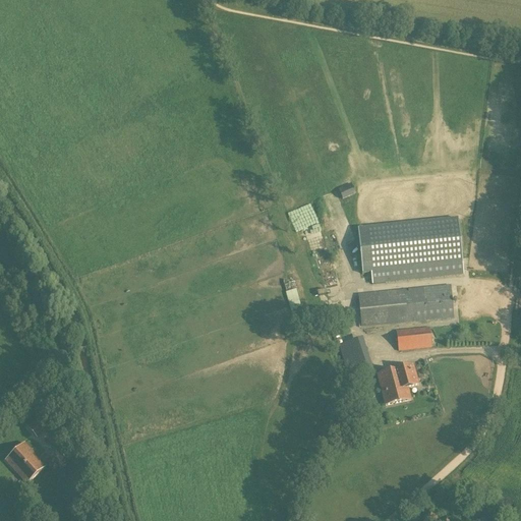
[(338,188),(342,200),(356,194),(351,183),(338,188)]
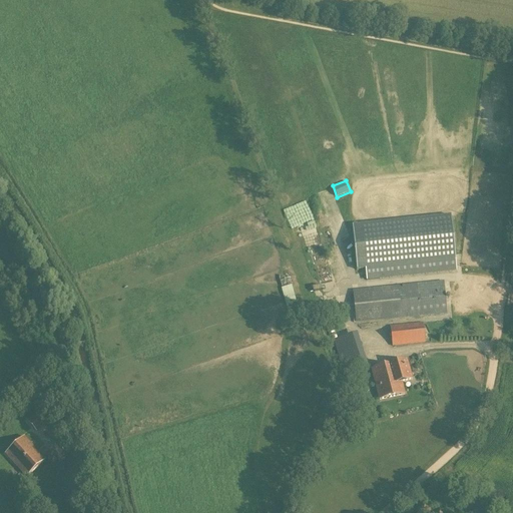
[(451,213),(352,223),(356,270),(365,269),(366,281),(456,272),(451,213)]
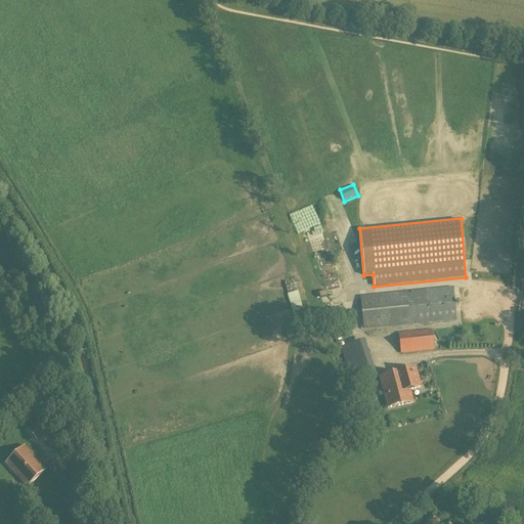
[(285,285),(296,324),(306,322),(295,281),(285,285)]
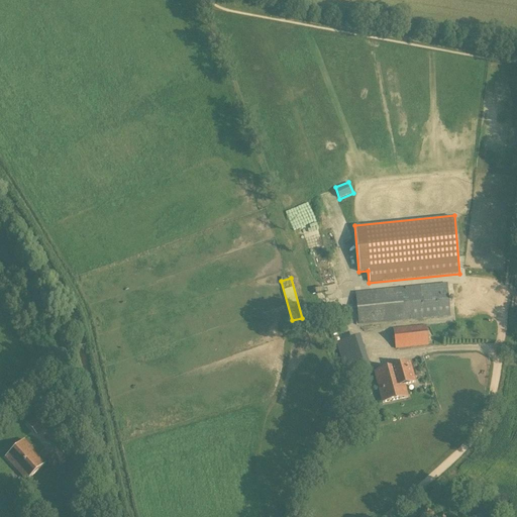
[(354,292),(358,325),(450,315),(447,283),(354,292)]
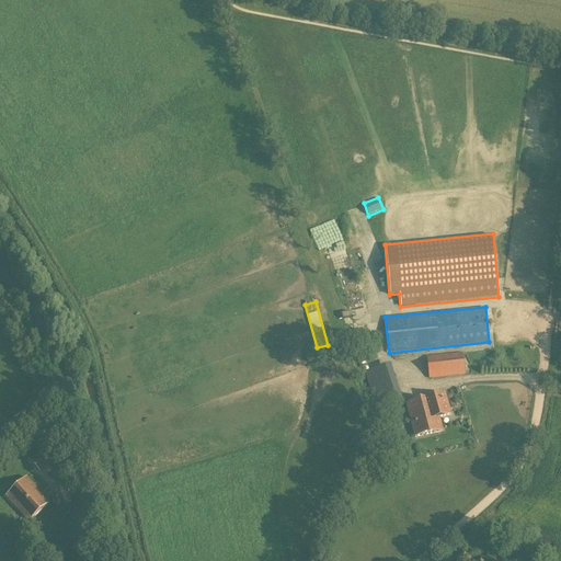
[(465,375),(462,352),(426,356),(428,378),(465,375)]
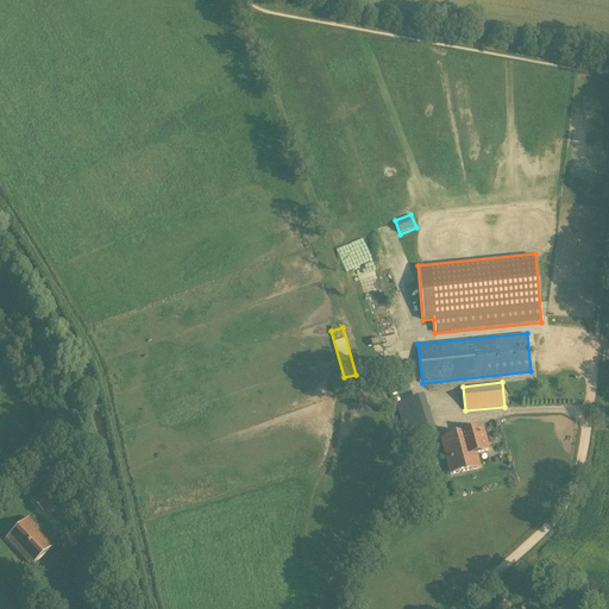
[(424,395),(395,405),(409,447),(438,438),(424,395)]
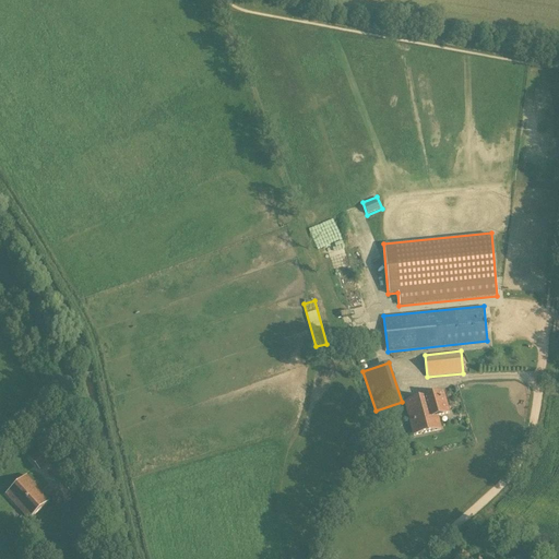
[(443,392),(404,403),(414,437),(441,429),(438,417),(450,414),(443,392)]
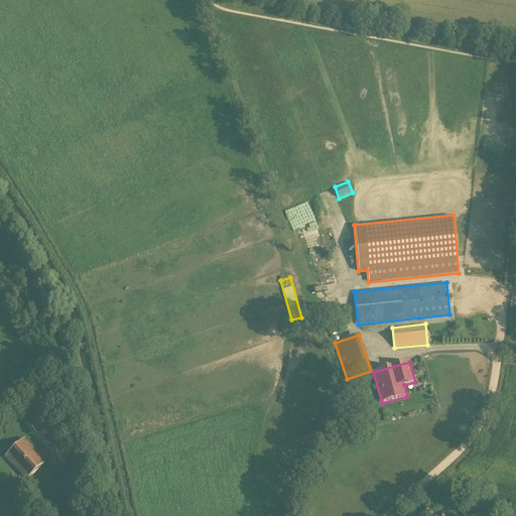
[(35,395),(27,402),(36,412),(44,405),(35,395)]
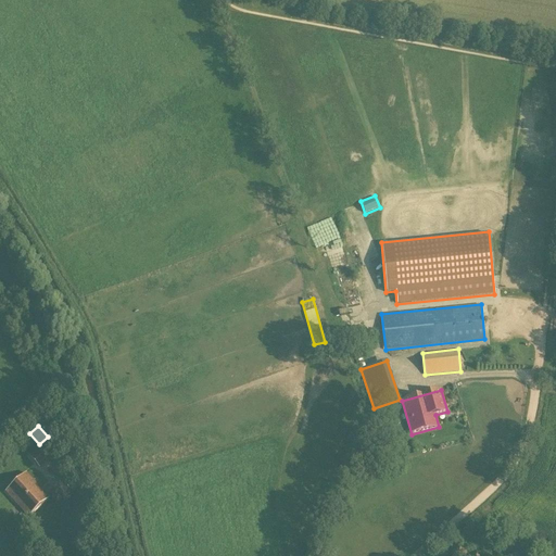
[(52,456),(40,444),(27,455),(39,468),(52,456)]
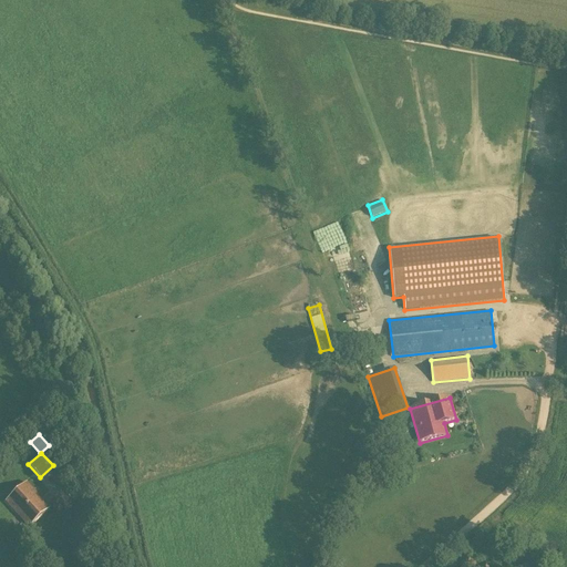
[(27,483),(6,502),(29,527),(50,508),(27,483)]
